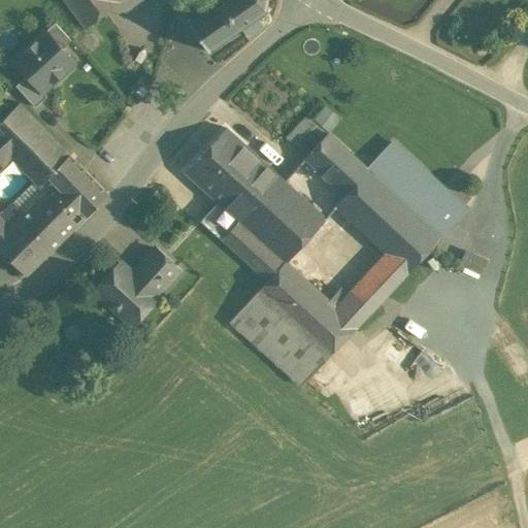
[(65,0),(86,27),(120,2),(118,0),(65,0)]
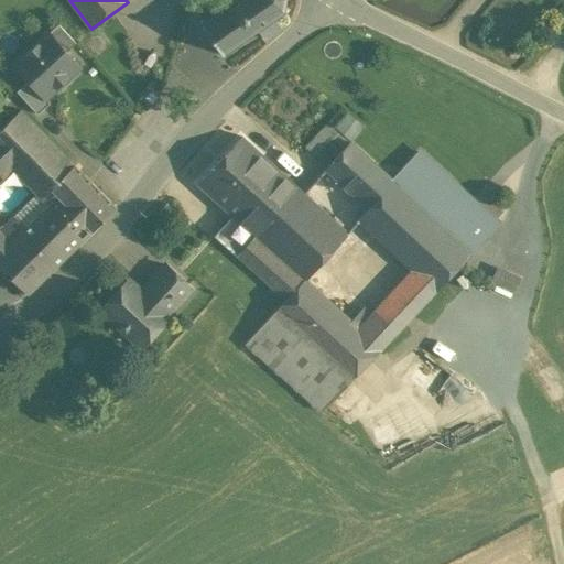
[(240,0),(239,0),(236,0),(238,2),(224,11),(221,8),(219,10),(221,13),(205,24),(203,21),(201,22),(224,56),(226,54),(224,51),(240,40),(242,43),(245,42),(242,38),(257,28),(259,32),(259,31),(264,39),(281,28),(275,20),(277,19),(274,15),(281,10),(285,13),(286,11),(283,8),(284,0),(240,0)]
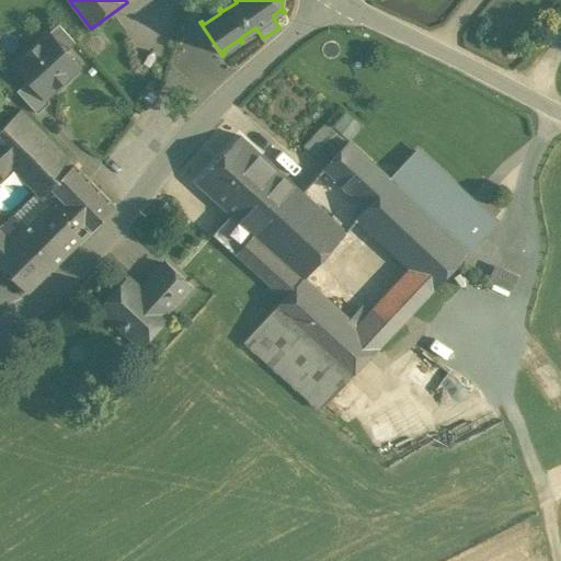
[(58,24),(49,32),(67,53),(76,44),(58,24)]
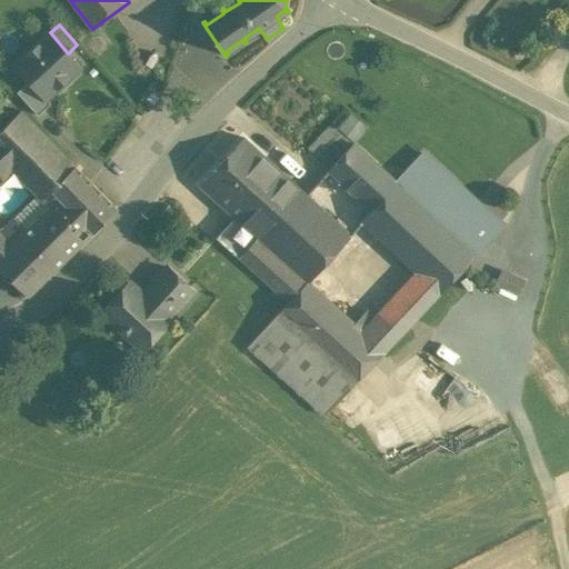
[(50,32),(15,65),(30,81),(46,99),(81,68),(68,53),(50,32)]
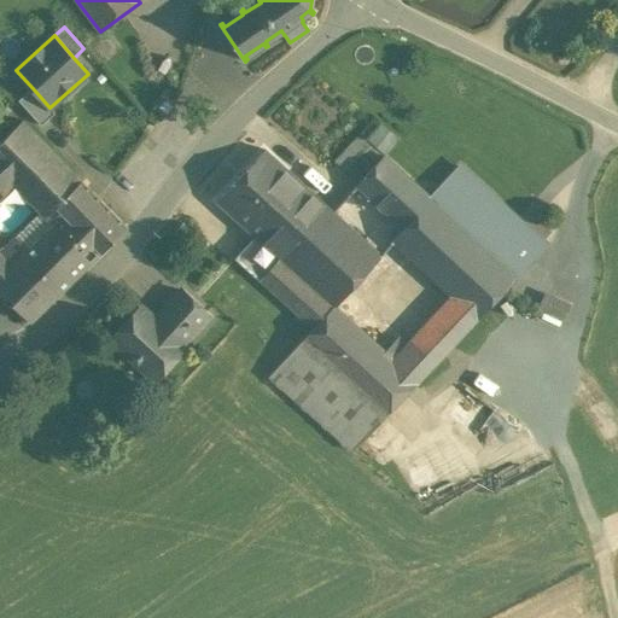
[(50,108),(33,88),(18,100),(41,126),(54,112),(50,108)]
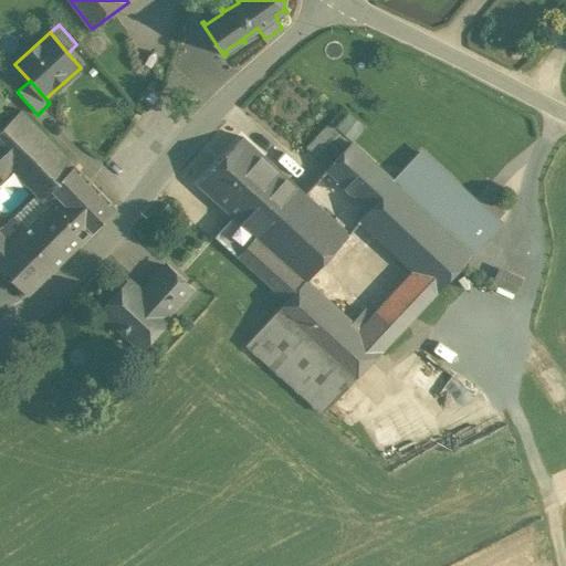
[(74,166),(20,111),(0,129),(0,156),(8,164),(13,170),(42,199),(50,191),(74,166)]
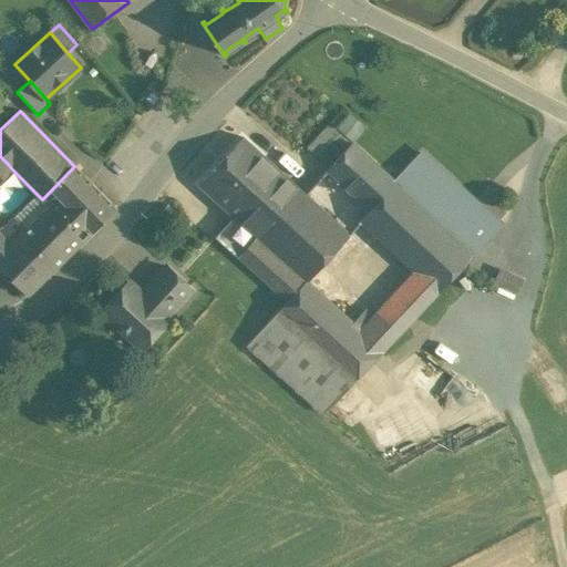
[(327,129),(309,147),(320,157),(336,141),(337,138),(327,129)]
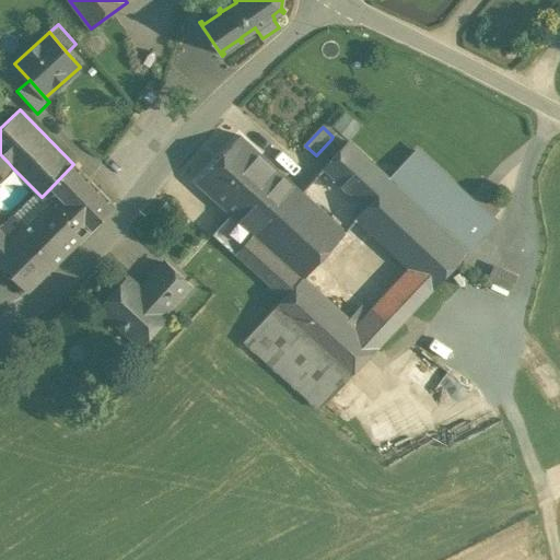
[(349,141),(339,131),(333,137),(331,139),(341,149),(349,141)]
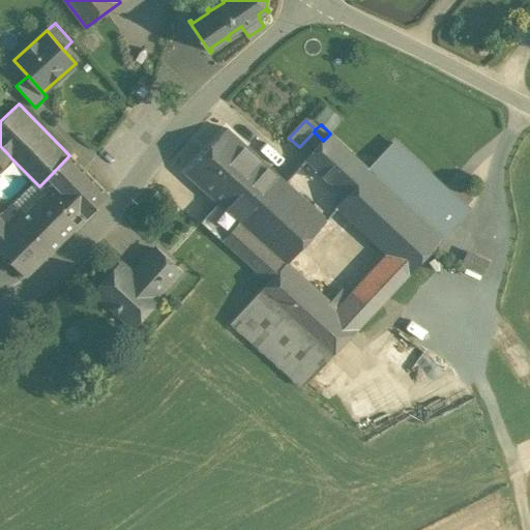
[(234,213),(275,169),(231,127),(189,172),(223,203),(234,213)]
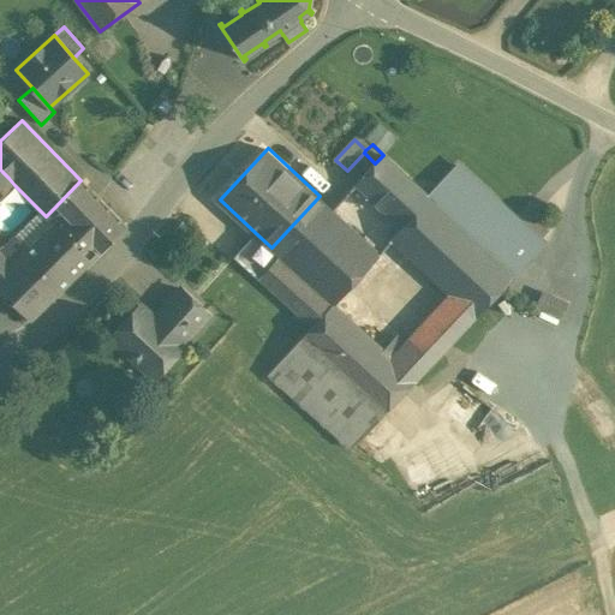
[(364,153),(347,171),(358,181),(375,163),(364,153)]
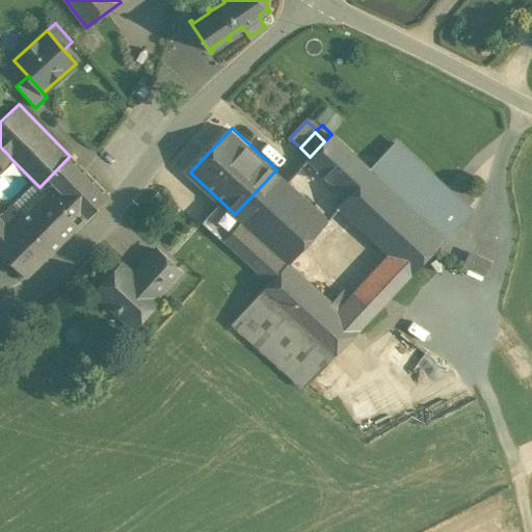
[(370,168),(331,134),(324,141),(310,157),(351,195),(373,171),(370,168)]
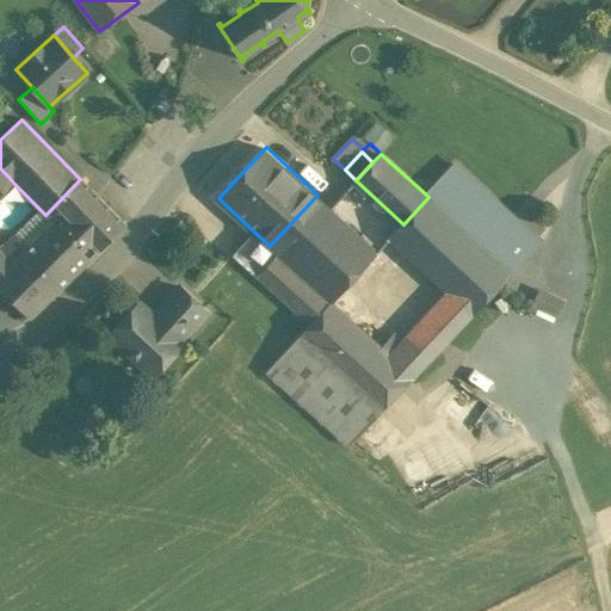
[(538,245),(452,164),(425,193),(429,197),(511,275),(538,245)]
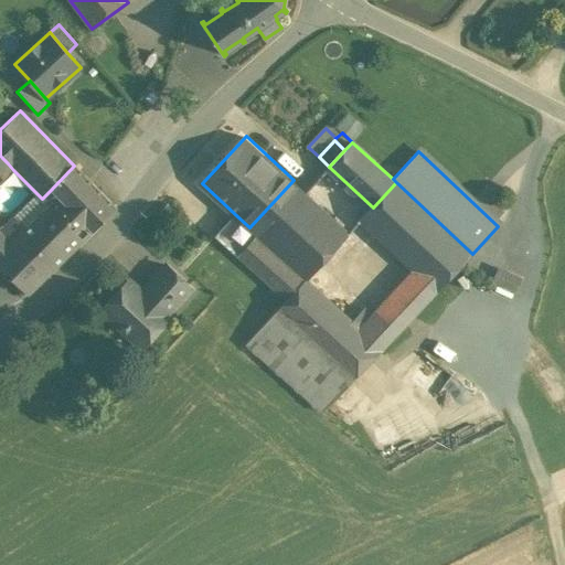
[(0,183),(13,170),(8,163),(0,156),(0,183)]
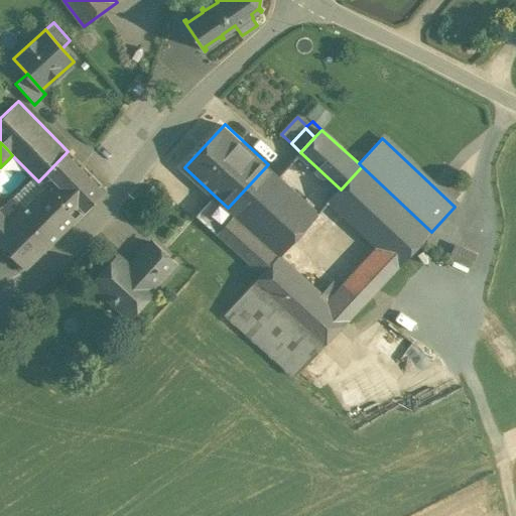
[(106,189),(68,151),(45,174),(51,180),(83,213),(106,189)]
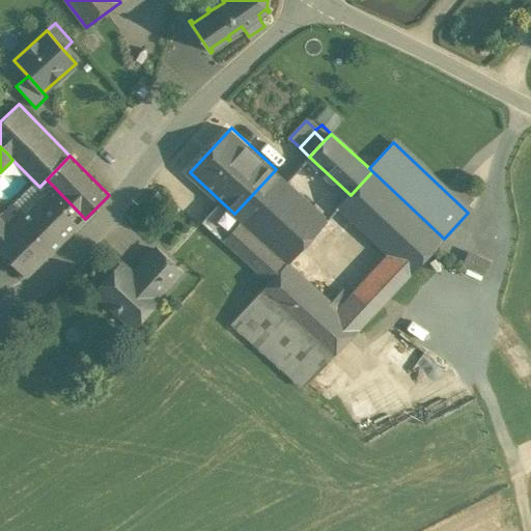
[(276,169),(234,214),(288,264),(289,263),(330,220),(276,169)]
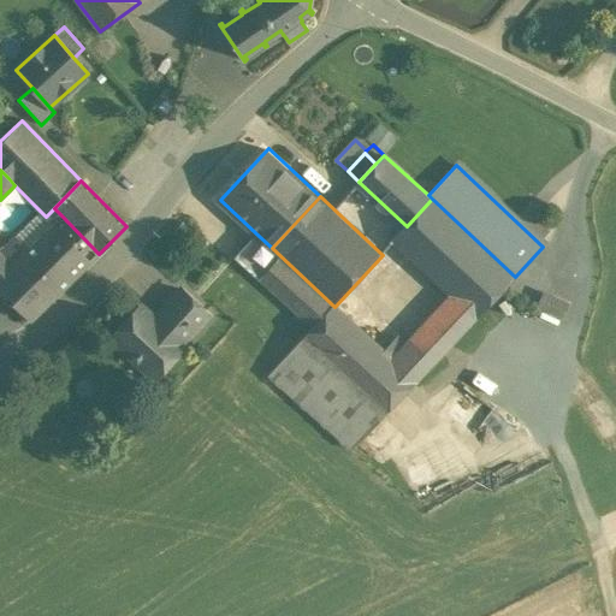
[(515,277),(432,199),(407,226),(394,241),(457,301),(478,318),(515,277)]
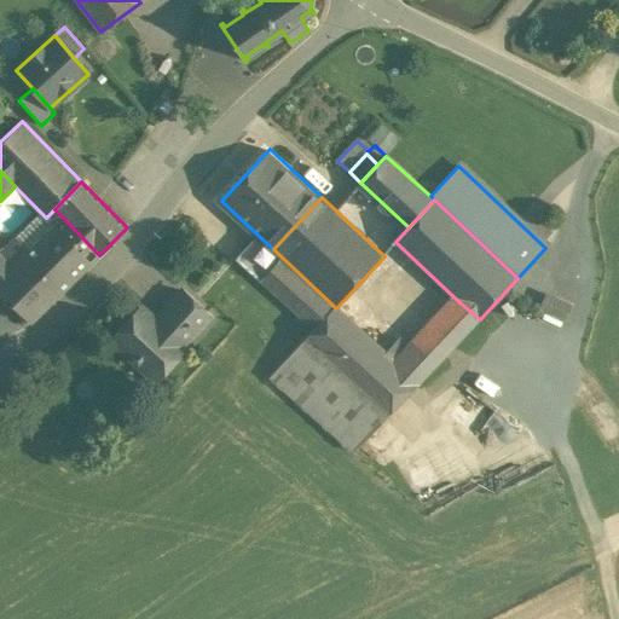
[(11,267),(0,277),(0,290),(30,323),(99,255),(62,217),(27,252),(11,267)]
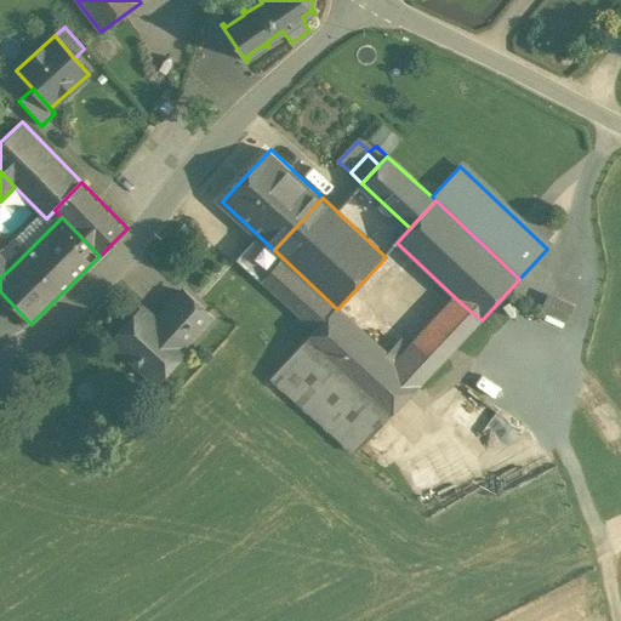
[(195,233),(183,224),(175,234),(187,244),(195,233)]
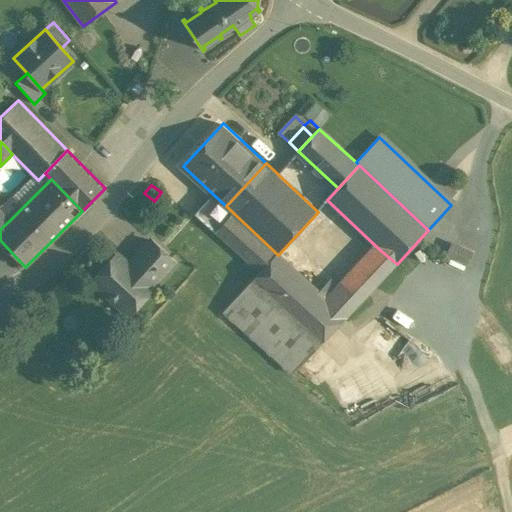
[(226,206),(215,196),(198,214),(262,273),(278,255),(226,206)]
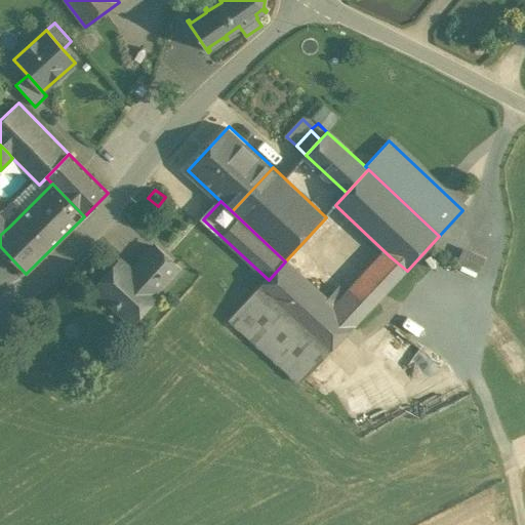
[(12,202),(0,213),(0,216),(9,227),(23,213),(12,202)]
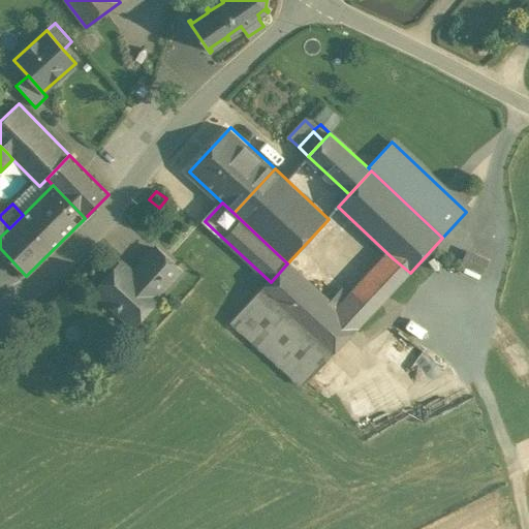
[(0,218),(0,237),(9,228),(0,218)]
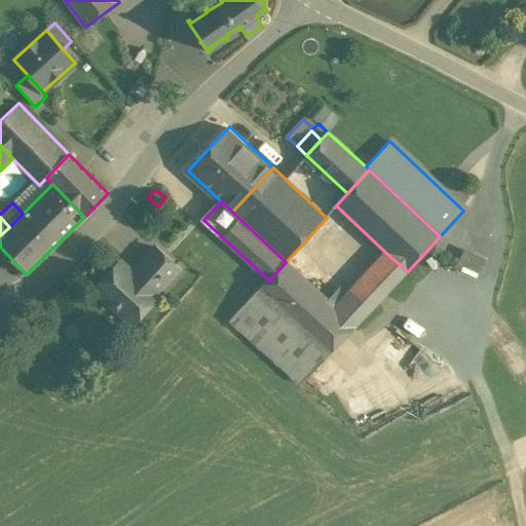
[(154,247),(132,271),(157,294),(179,269),(154,247)]
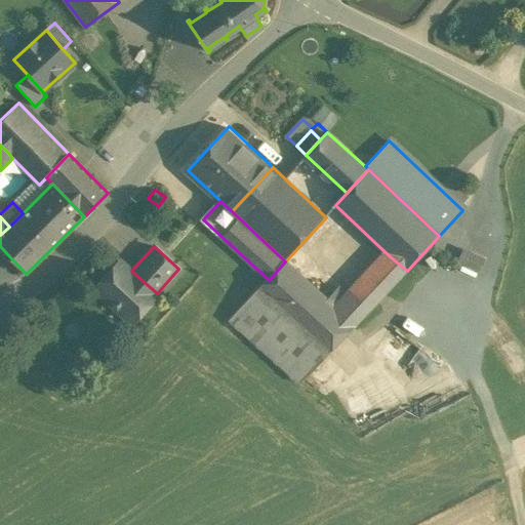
[(390,256),(339,310),(356,326),(407,271),(390,256)]
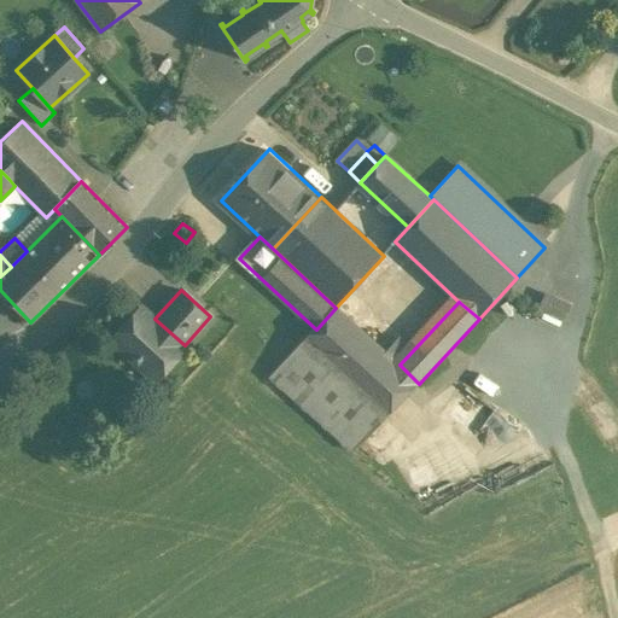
[(155,319),(141,307),(111,340),(155,380),(186,347),(185,345),(155,319)]
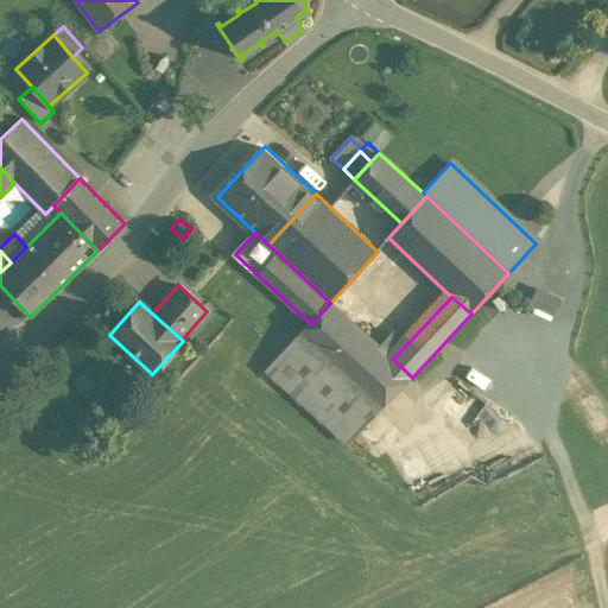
[(393,359),(331,302),(311,324),(298,339),(379,413),(412,378),(393,359)]
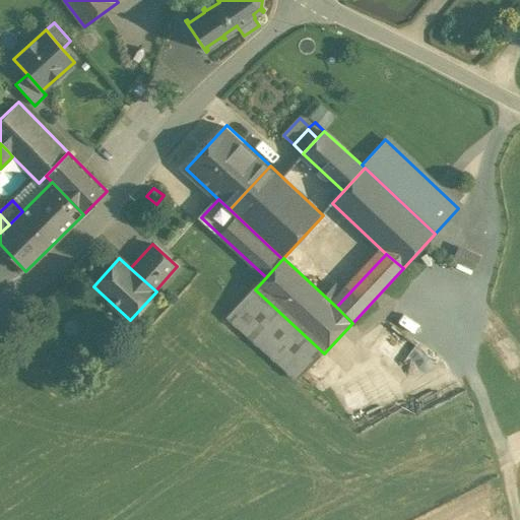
[(324,353),(255,289),(229,317),(298,382),(324,353)]
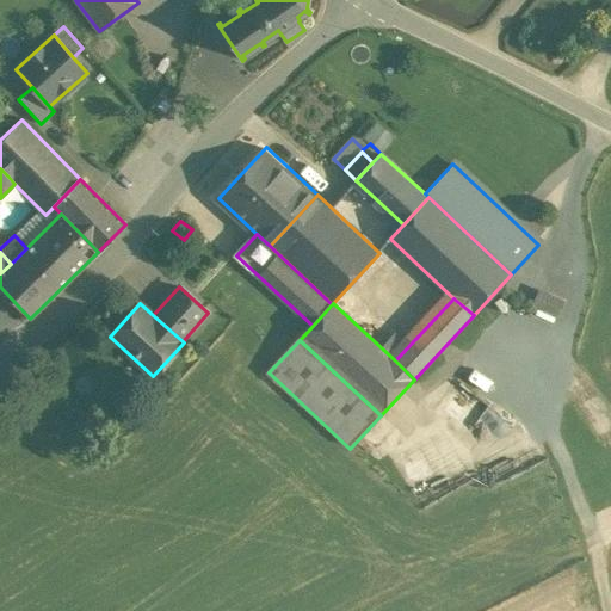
[(471,487),(474,471),(471,457),(462,444),(449,436),(434,433),(419,436),(407,445),(399,457),(395,473),(399,488),(407,500),(420,508),(436,512),(450,508),(463,500),(471,487)]
